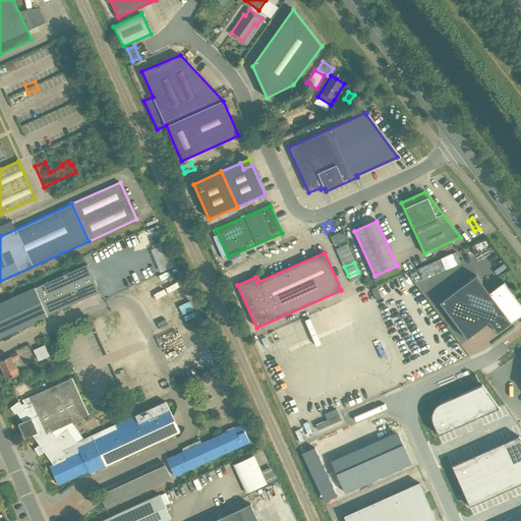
[(88,265),(0,303),(0,337),(100,292),(88,265)]
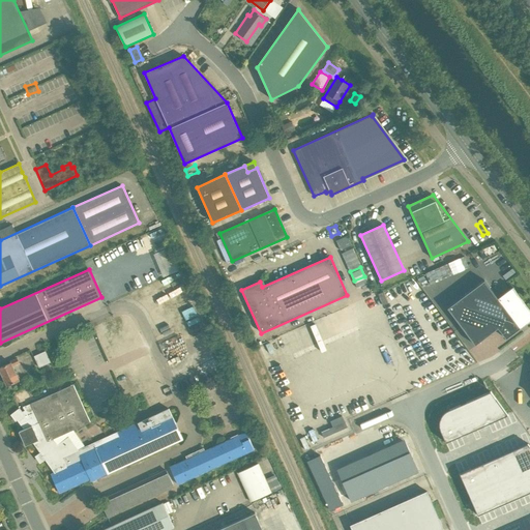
[(512,287),(511,288),(498,298),(484,281),(447,307),(475,345),(498,328),(506,339),(521,328),(520,327),(525,322),(526,323),(529,320),(529,312),(512,289),(513,288),(512,287)]
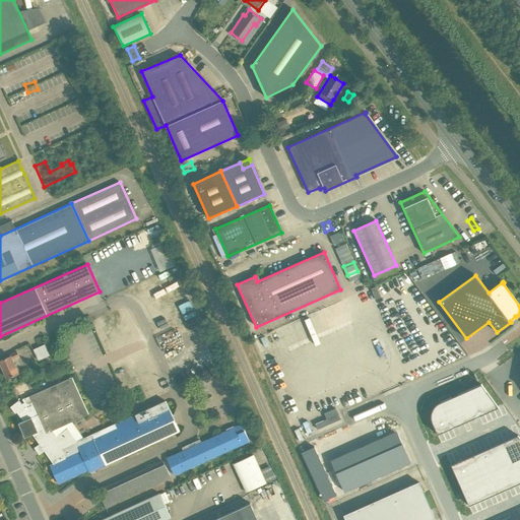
[(34,349),(39,361),(50,355),(45,344),(34,349)]
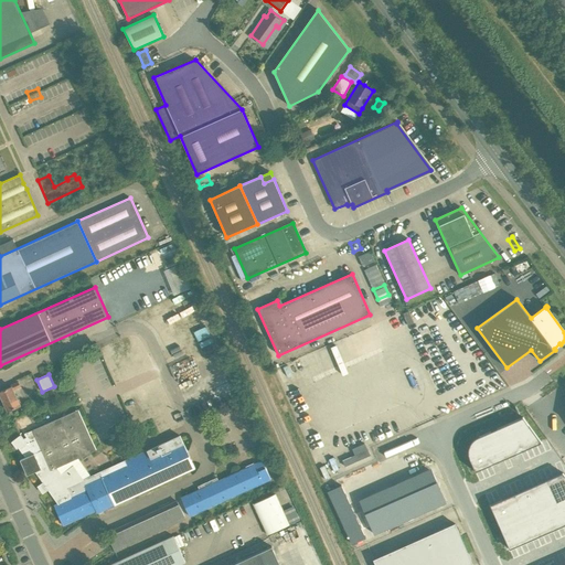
[(11,386),(0,391),(0,393),(8,412),(21,405),(14,391),(21,387),(18,382),(10,385),(11,386)]
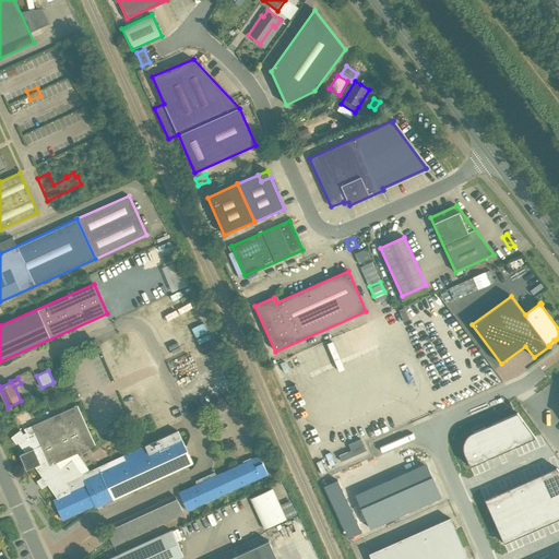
[(95,445),(78,406),(26,429),(25,427),(34,424),(28,412),(15,417),(21,429),(23,431),(22,432),(20,430),(11,438),(16,444),(19,443),(25,453),(20,455),(27,471),(35,466),(43,478),(38,482),(43,487),(48,485),(58,499),(55,500),(54,500),(62,520),(95,504),(97,508),(193,464),(178,431),(83,474),(73,461),(61,470),(57,463),(95,445)]
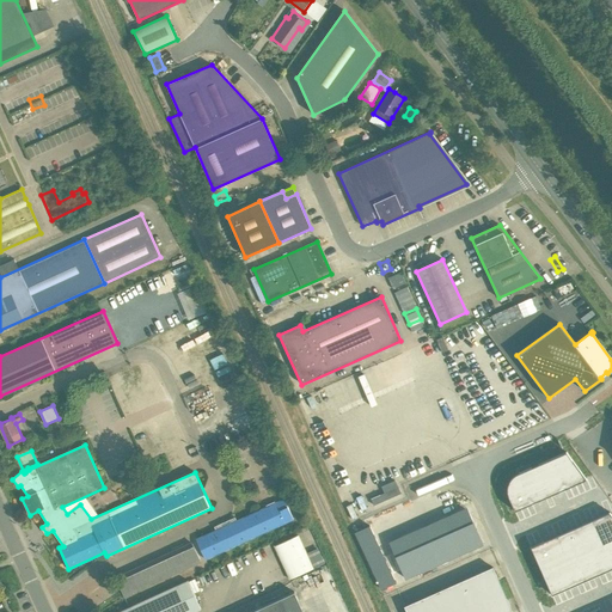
[(567,451),(534,465),(548,495),(586,478),(567,451)]
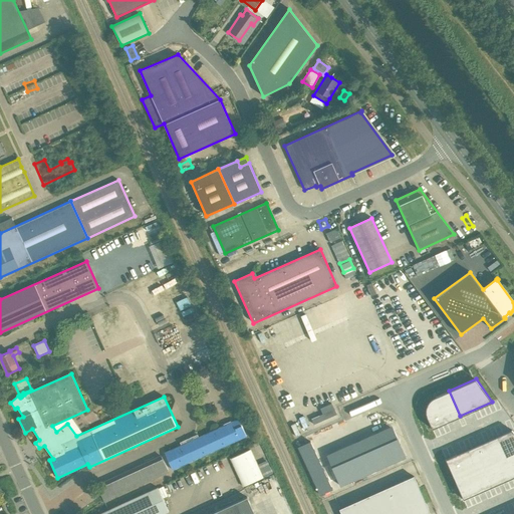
[(427,408),(426,411),(426,414),(427,416),(433,428),(460,416),(449,391),(435,397),(433,398),(431,400),(429,402),(427,405),(427,408)]
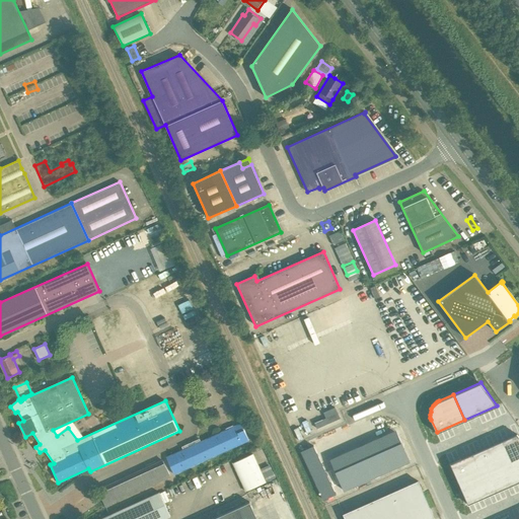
[(323,413),(325,419),(314,424),(317,429),(340,419),(336,408),(323,413)]
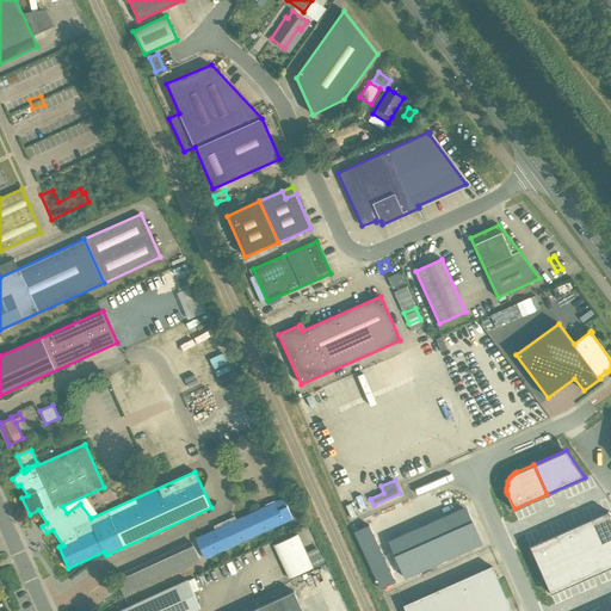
[(216,530),(196,539),(205,560),(294,519),(284,499),(236,520),(235,517),(214,526),(216,530)]
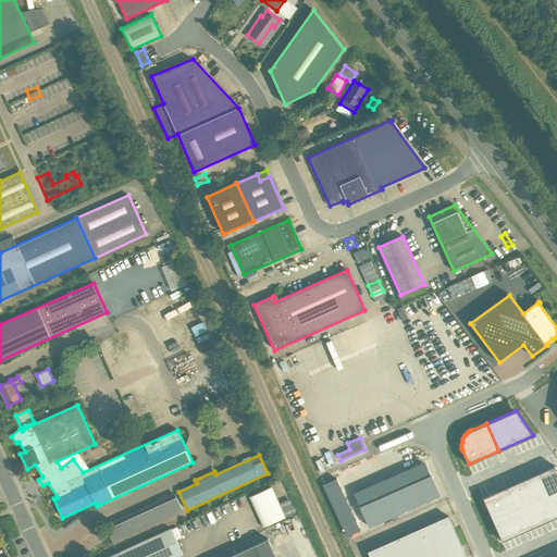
[(425,465),(356,496),(369,527),(440,495),(425,465)]
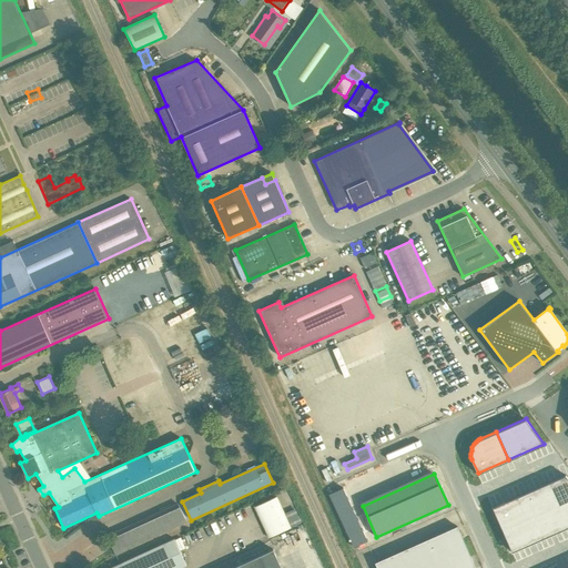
[(567,478),(566,475),(548,483),(558,504),(564,501),(567,499),(567,478)]
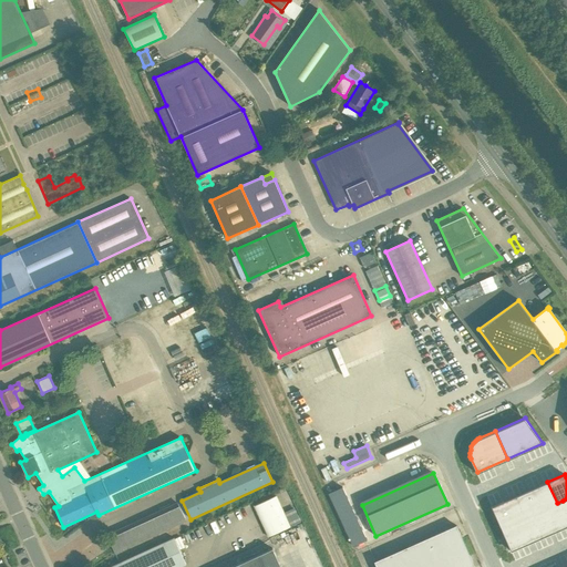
[(547,482),(533,488),(542,509),(547,507),(557,503),(547,482)]
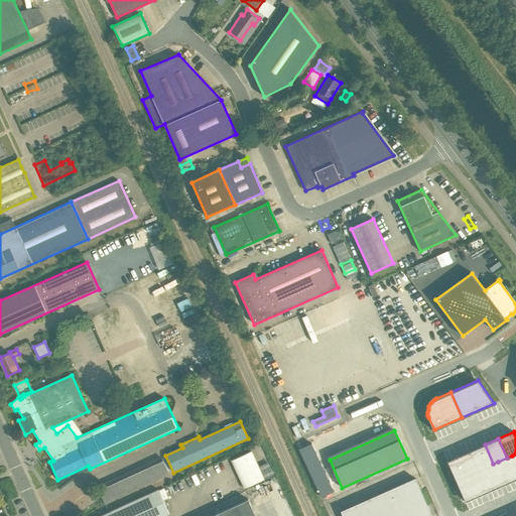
[(333,492),(311,444),(299,449),(320,497),(333,492)]
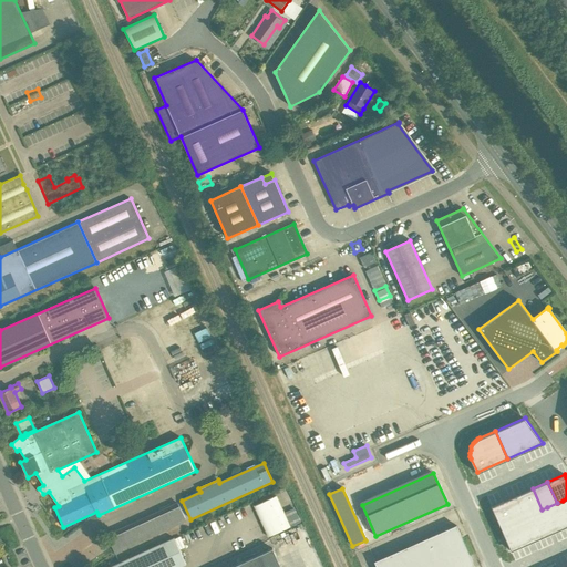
[(533,488),(517,495),(527,517),(532,515),(542,509),(533,488)]
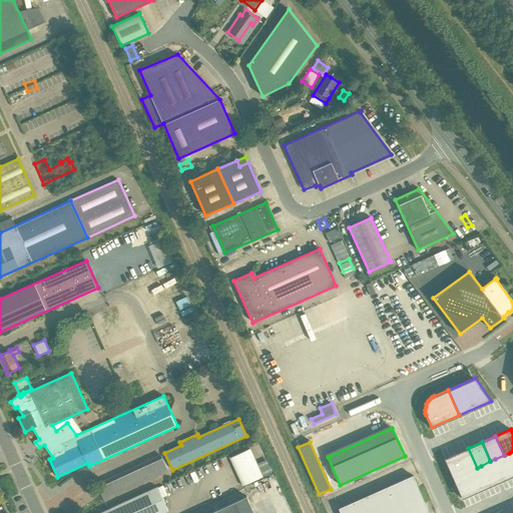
[(468,448),(445,458),(454,478),(477,468),(468,448)]
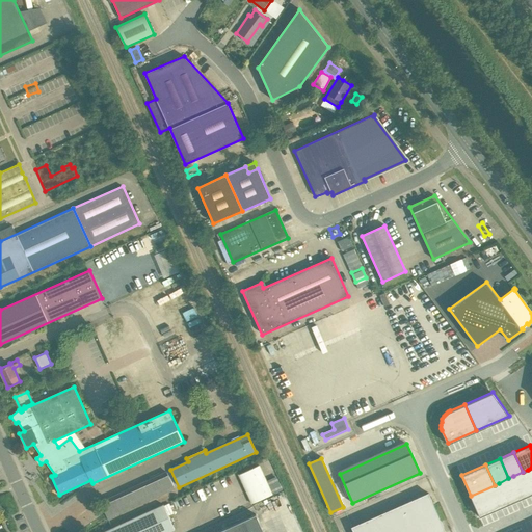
[(259,467),(238,476),(251,505),(272,496),(259,467)]
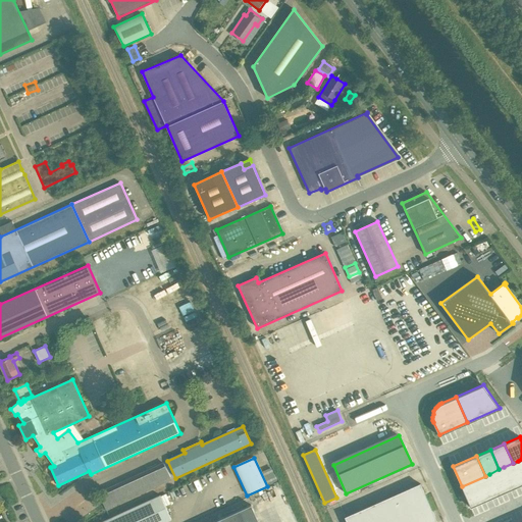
[(513,463),(504,467),(513,487),(521,483),(521,470),(518,461),(513,463)]
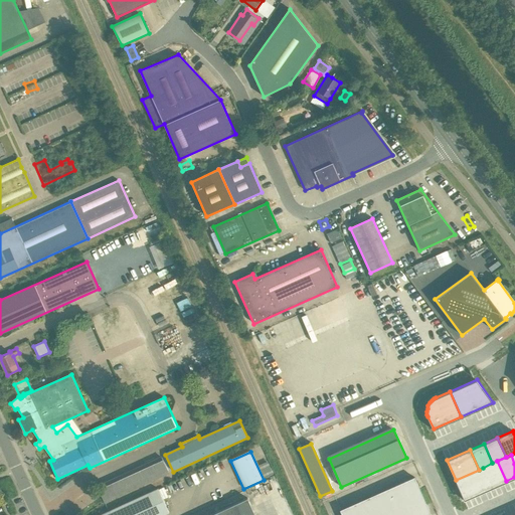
[(161,456),(99,485),(107,501),(169,473),(161,456)]
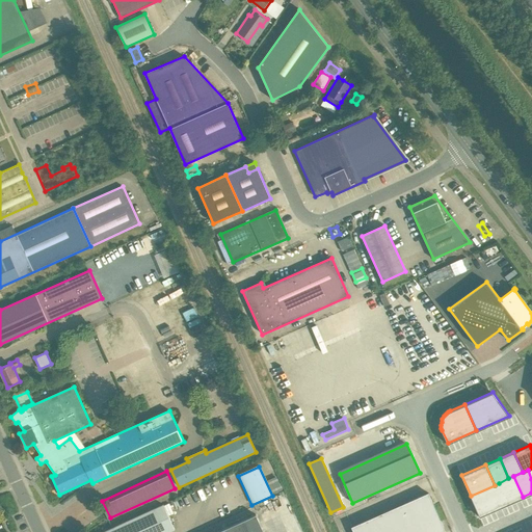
[(508,478),(499,483),(508,503),(523,497),(513,476),(508,478)]
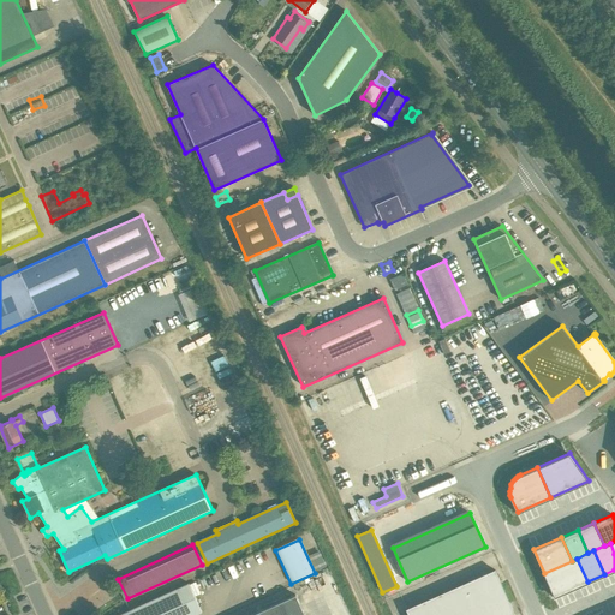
[(572,561),(544,573),(554,597),(587,581),(577,559),(572,561)]
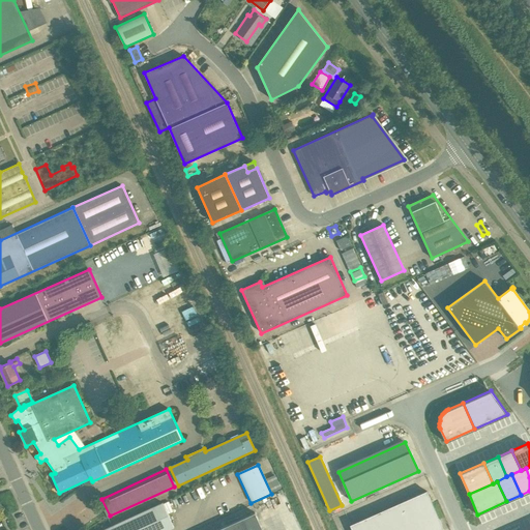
[(427,491),(407,499),(416,519),(435,510),(427,491)]
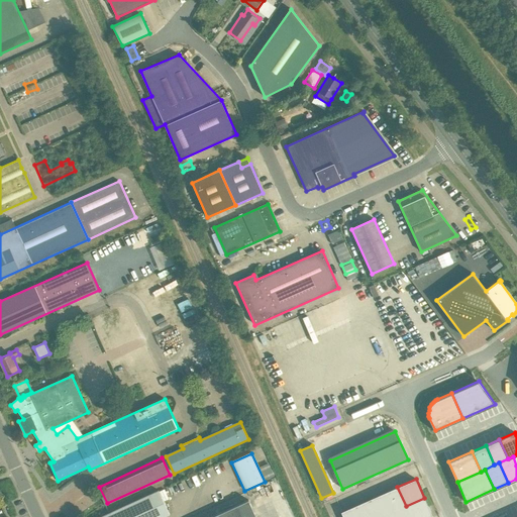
[(397,487),(388,491),(397,510),(399,516),(410,516),(406,506),(397,487)]
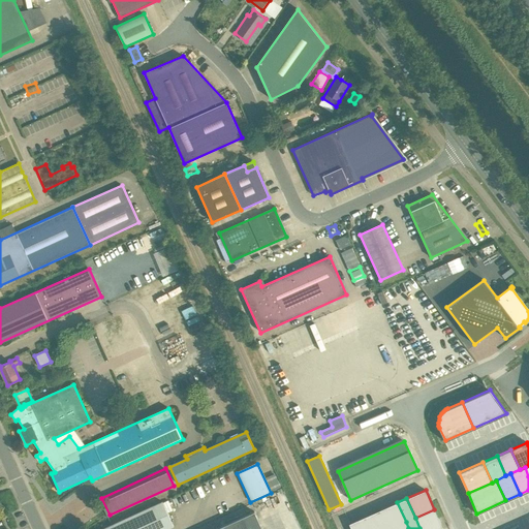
[(103,528),(166,528),(174,526),(162,502),(103,528)]
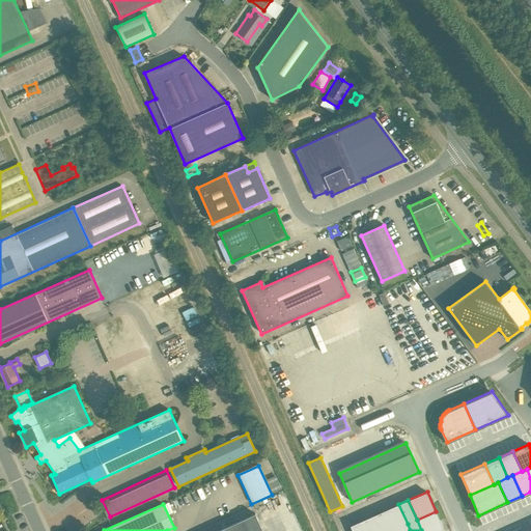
[(398,504),(389,508),(397,528),(408,524),(398,504)]
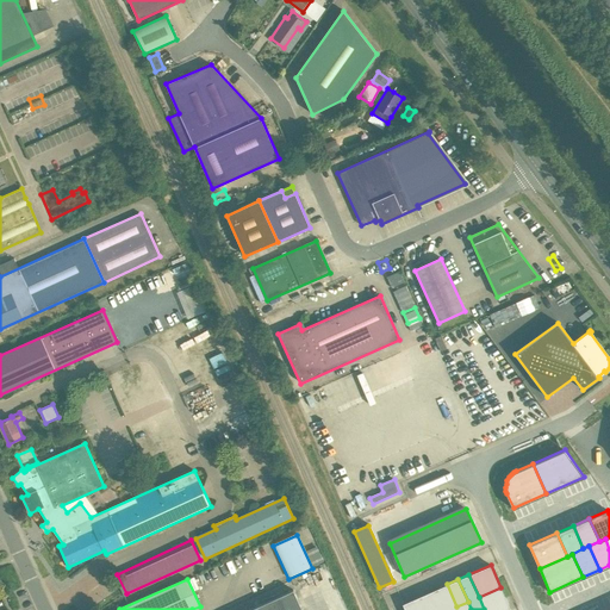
[(447,584),(436,590),(444,609),(449,609),(456,607),(447,584)]
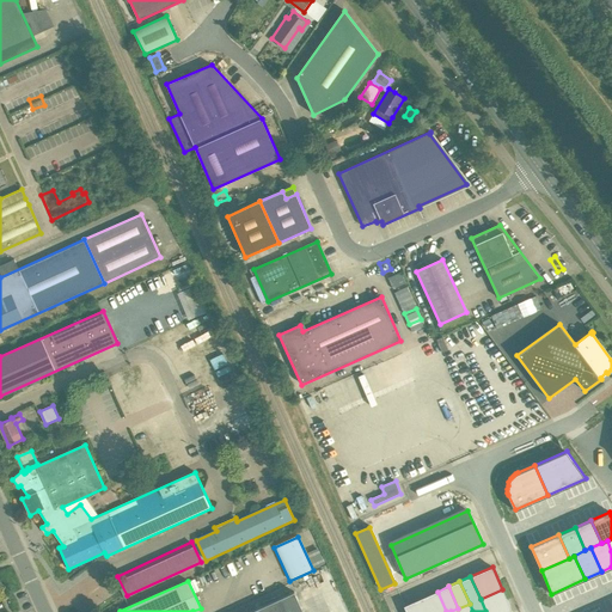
[(502,589),(481,599),(485,611),(510,611),(513,611),(502,589)]
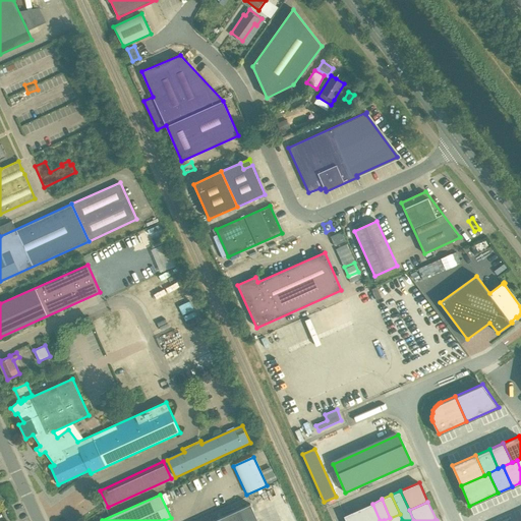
[(258,520),(250,503),(210,520),(258,520)]
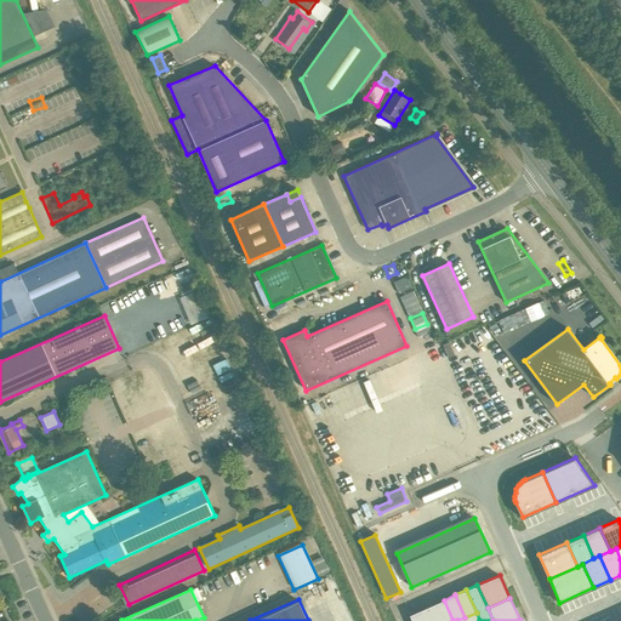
[(453,620),(444,600),(427,608),(433,620),(453,620)]
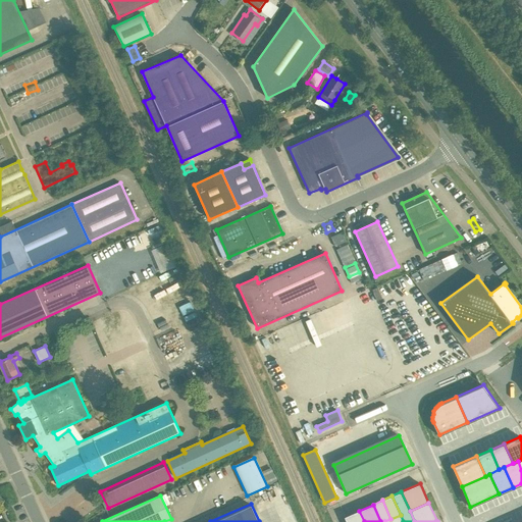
[(364,521),(359,511),(345,517),(347,521),(364,521)]
